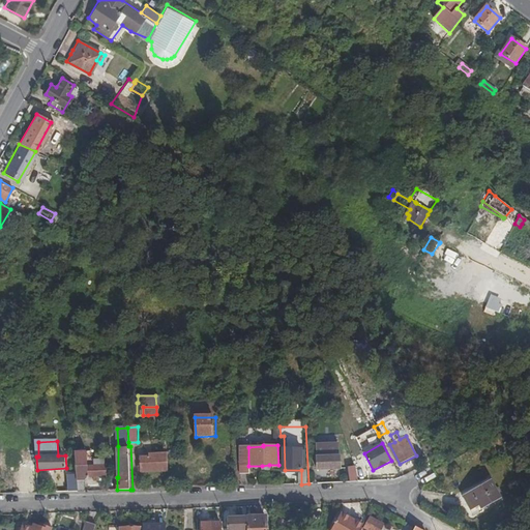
[(142,447),(142,460),(150,460),(150,457),(160,457),(160,446),(142,447)]
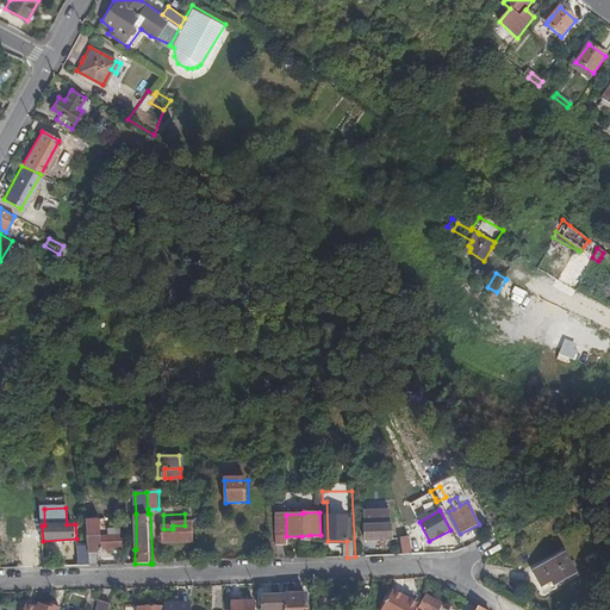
[(286,536),(286,515),(272,515),(272,547),(284,546),(284,537),(286,536)]
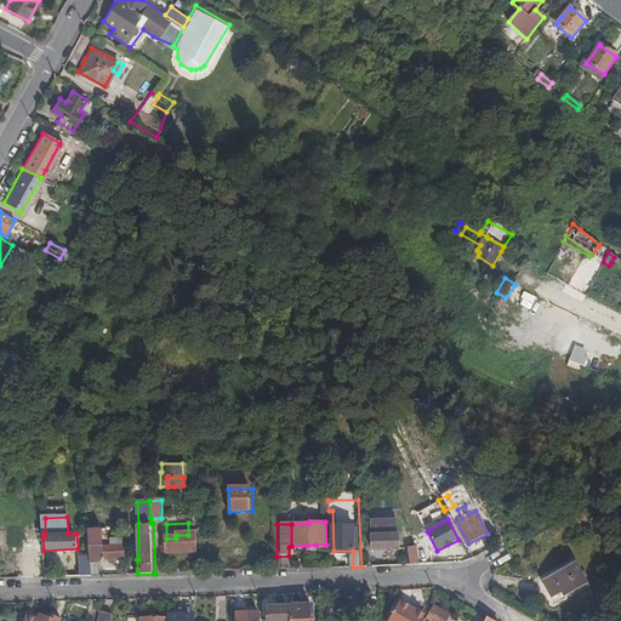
[(28,546),(26,525),(7,528),(9,547),(28,546)]
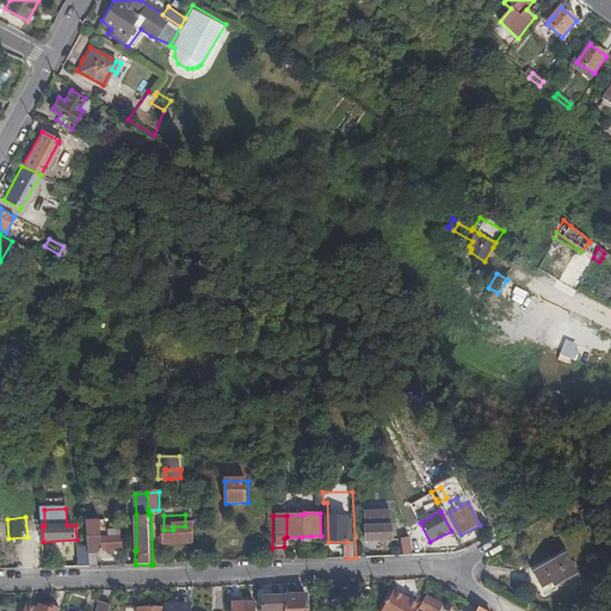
[(90,548),(91,567),(100,566),(99,550),(123,548),(122,535),(102,536),(102,529),(102,518),(86,518),(90,548)]
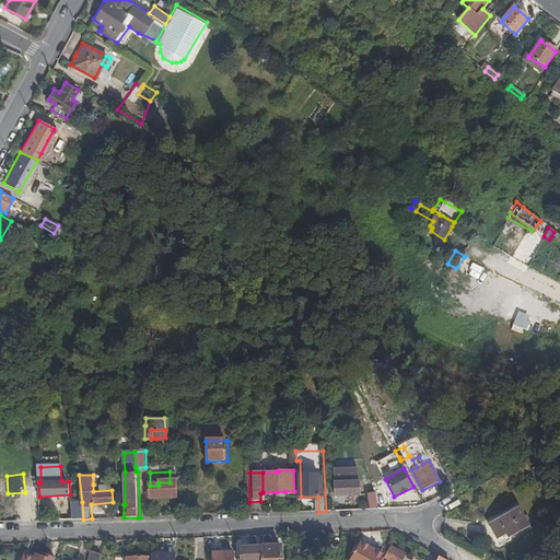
[(178,478),(178,489),(191,488),(190,477),(178,478)]
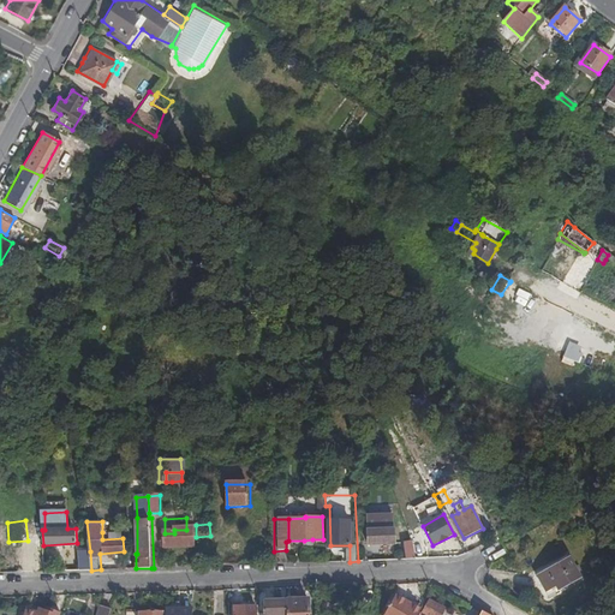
[(395,544),(395,524),(370,524),(370,544),(395,544)]
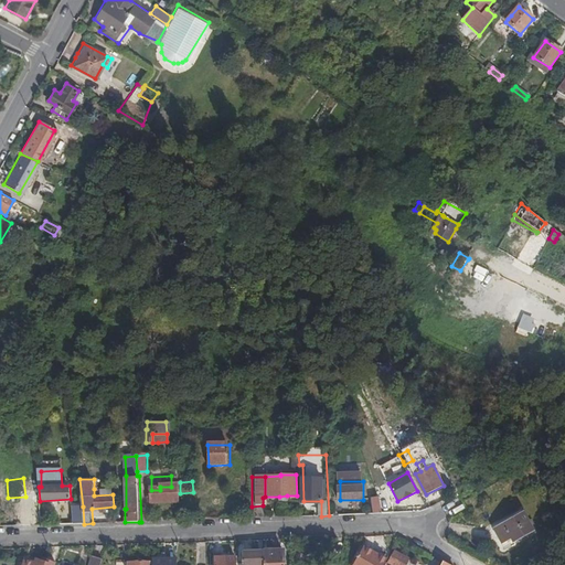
[(178,504),(177,487),(171,487),(160,487),(160,490),(151,490),(151,505),(178,504)]
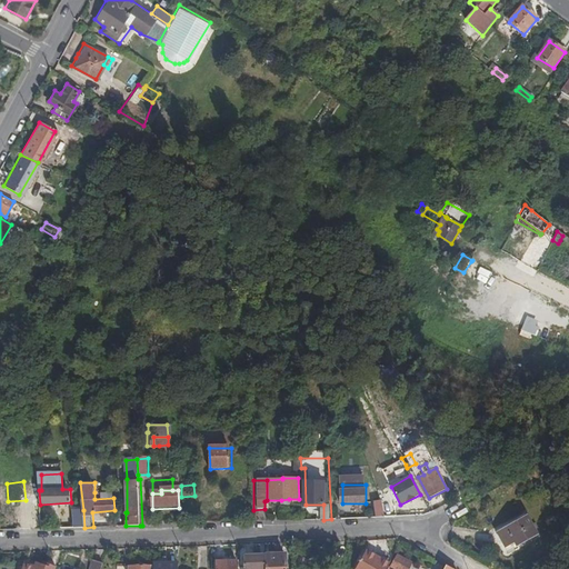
[(373,502),(376,518),(385,518),(382,501),(373,502)]
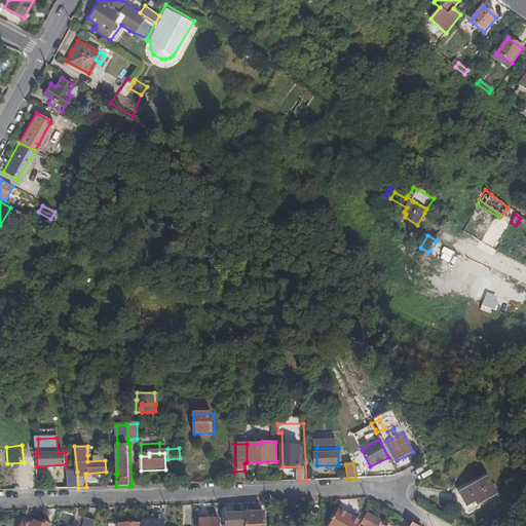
[(494,493),(485,478),(461,492),(471,509),(483,501),(494,493)]
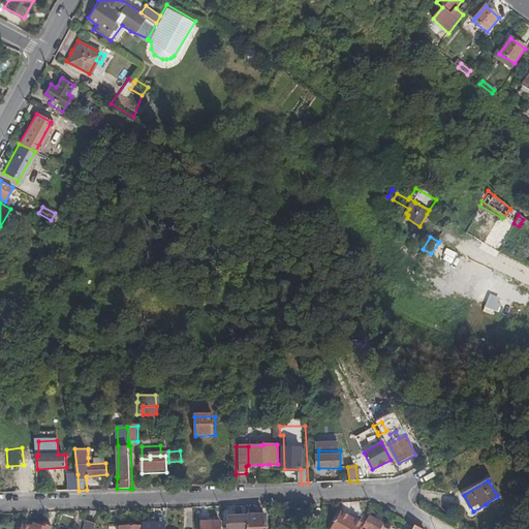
[(361,528),(363,526),(340,515),(333,528),(361,528)]
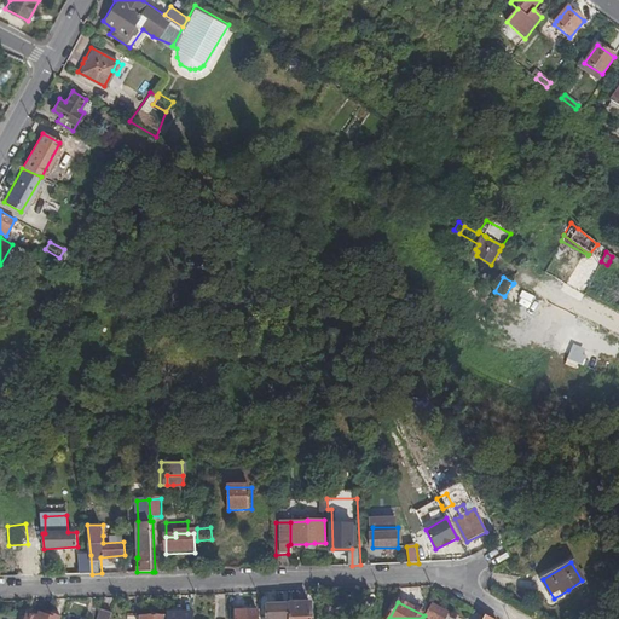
[(311,618),(311,603),(288,605),(288,618),(311,618)]
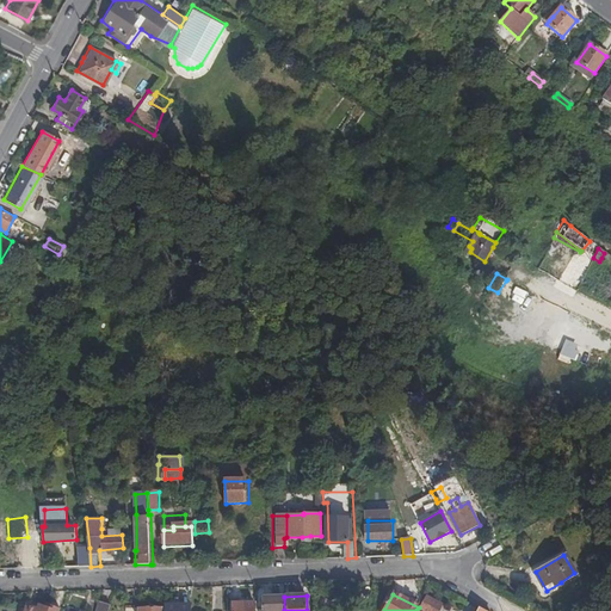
[(284,610),(284,597),(261,597),(261,610),(284,610)]
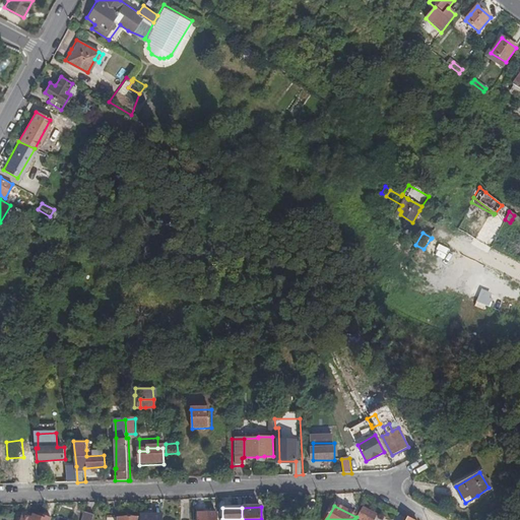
[(356,519),(374,519),(376,516),(363,509),(358,519),(356,519)]
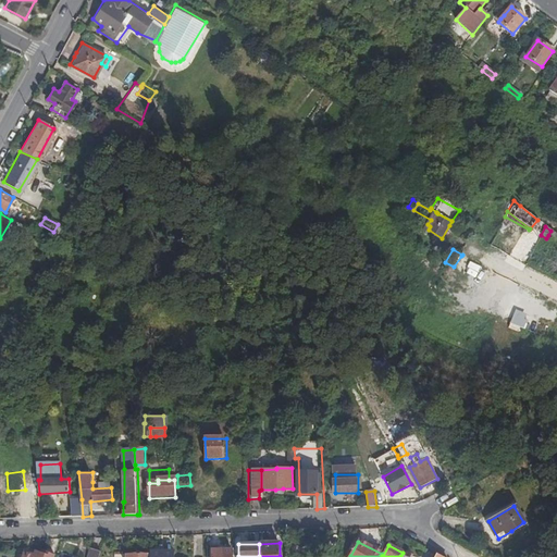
[(99,556),(101,551),(93,547),(89,556),(99,556)]
